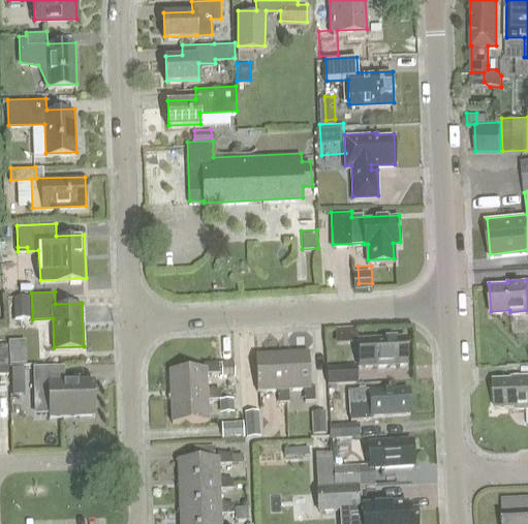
[(30,314),(30,294),(14,295),(14,315),(30,314)]
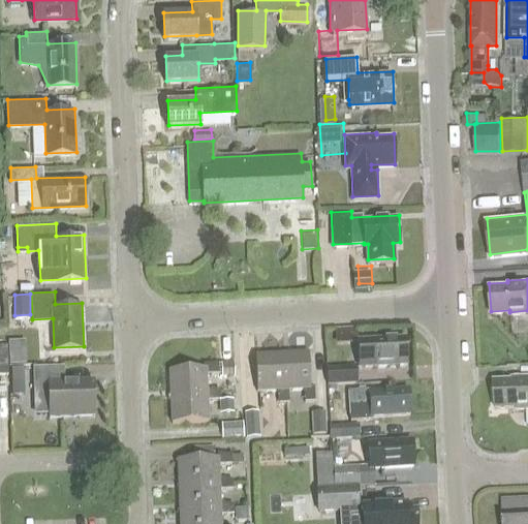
[(407,362),(405,335),(359,337),(361,364),(407,362)]
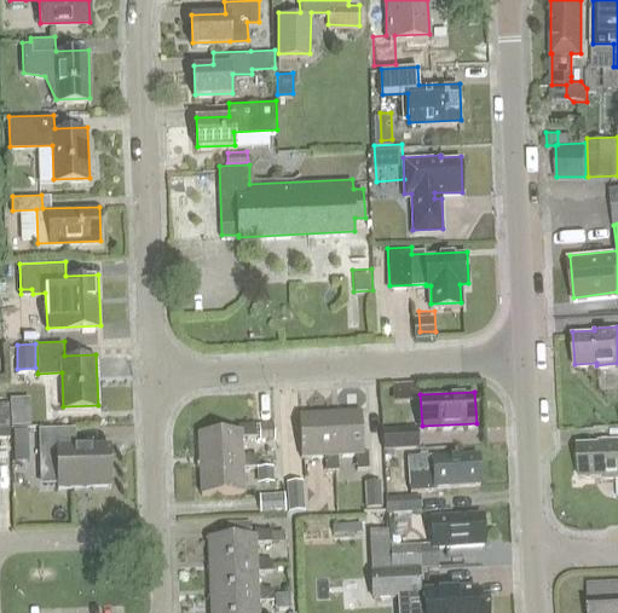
[(0,434),(10,434),(9,400),(0,400),(0,434)]
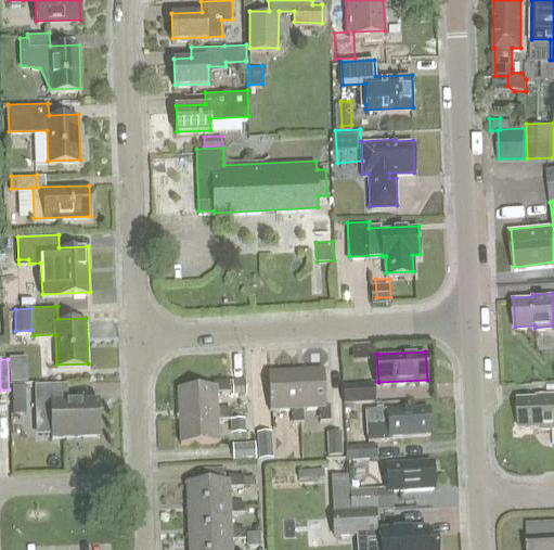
[(320,406),(320,413),(320,419),(331,418),(330,403),(325,403),(324,367),(296,368),(298,407),(303,407),(320,406)]
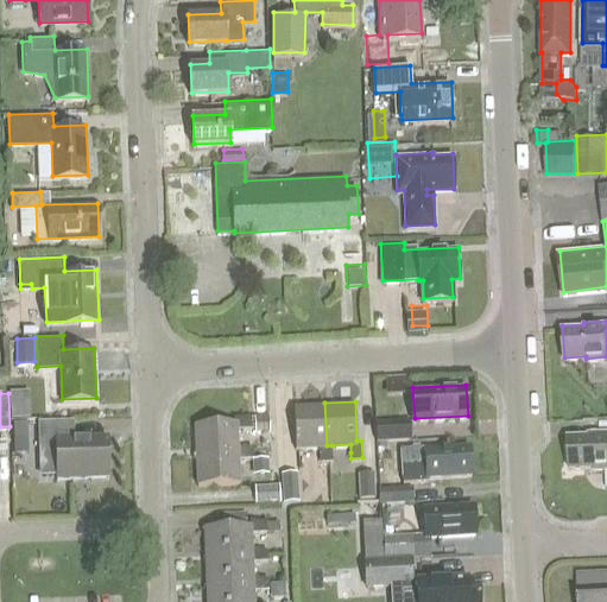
[(327,445),(324,403),(295,404),(296,445),(321,444),(321,460),(333,458),(332,445),(327,445)]
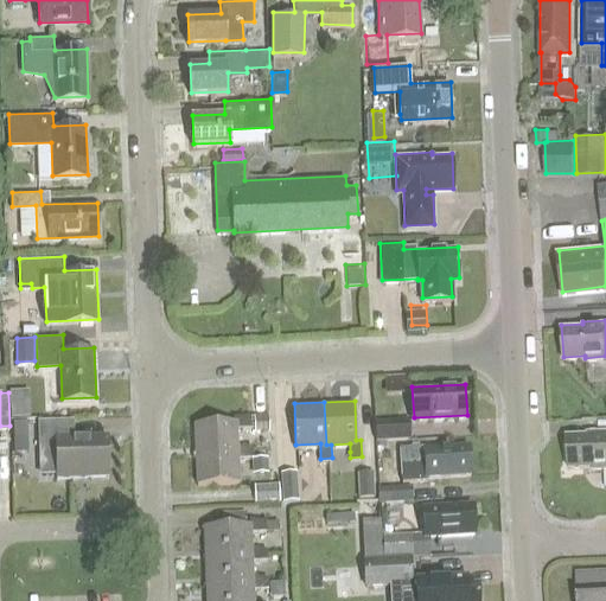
[(270,427),(269,411),(254,413),(255,428),(270,427)]
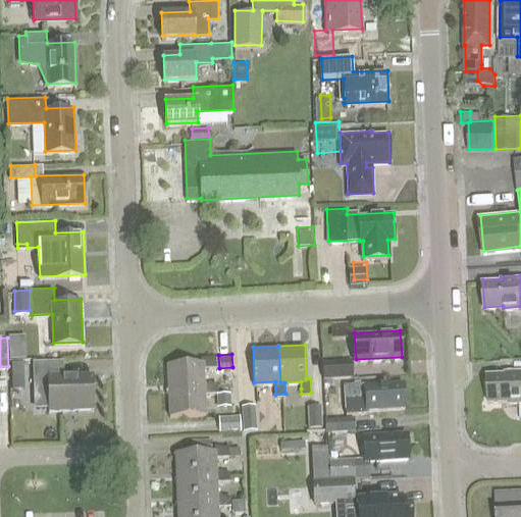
[(204,386),(204,381),(203,365),(216,365),(215,356),(201,357),(201,360),(167,361),(168,388),(204,386)]
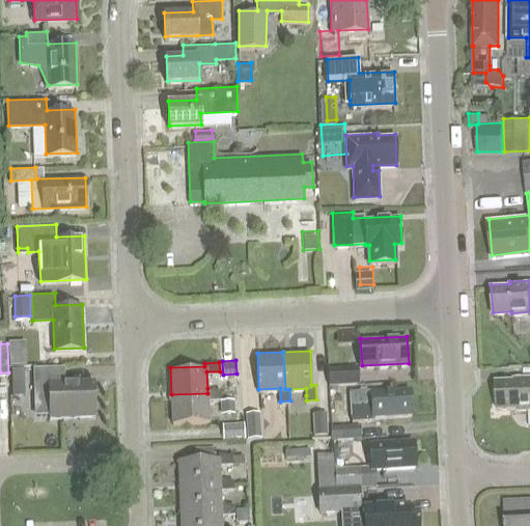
[(359,382),(358,364),(328,365),(329,383),(359,382)]
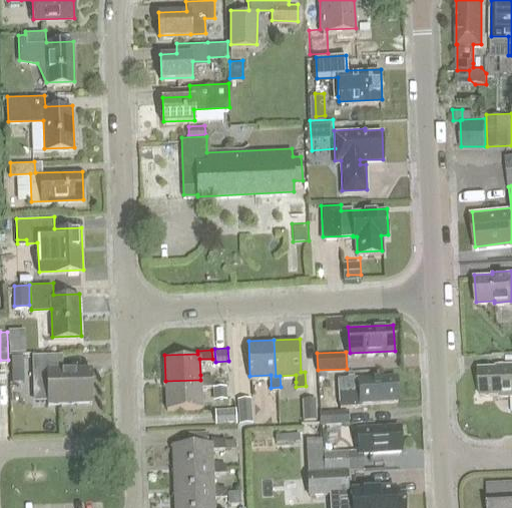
[(49,401),(91,400),(90,366),(61,367),(61,353),(35,354),(36,378),(48,377),(49,401)]
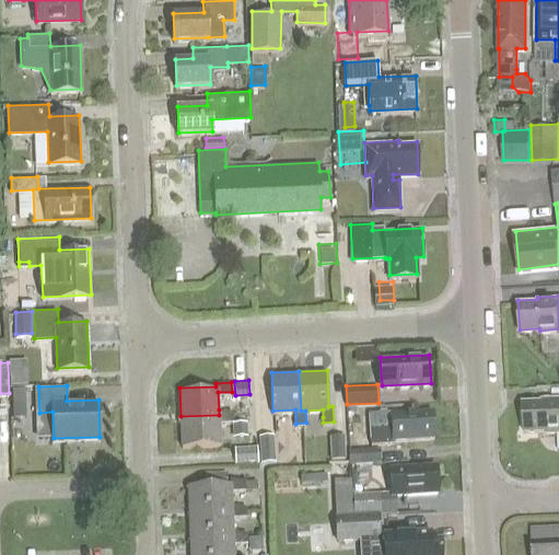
[(25,386),(13,386),(13,400),(26,400),(25,386)]
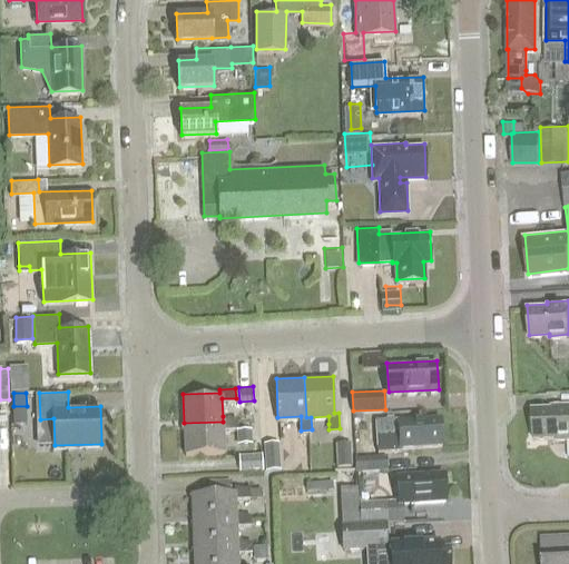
[(568,403),(551,404),(551,406),(532,407),(535,436),(555,435),(555,438),(568,436),(568,403)]
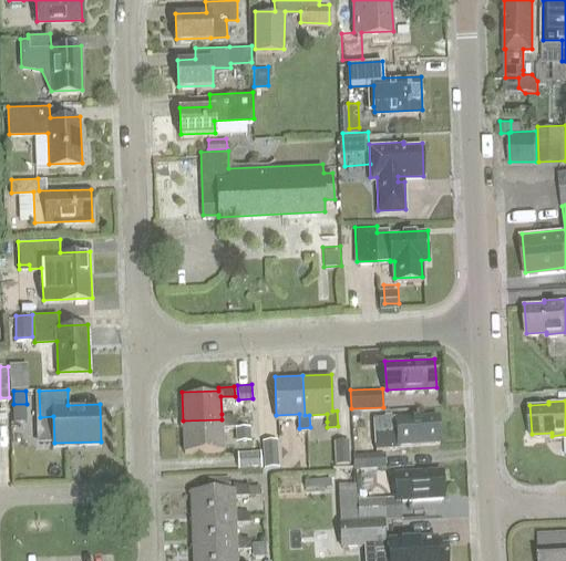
[(395,414),(373,415),(374,428),(376,447),(399,445),(399,443),(440,440),(438,412),(418,414),(400,415),(395,415),(395,414)]
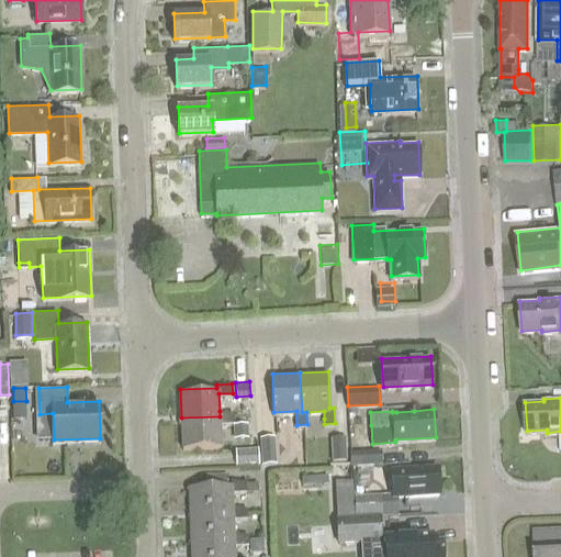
[(234,410),(220,411),(220,416),(181,418),(182,446),(221,445),(221,422),(234,422),(234,410)]
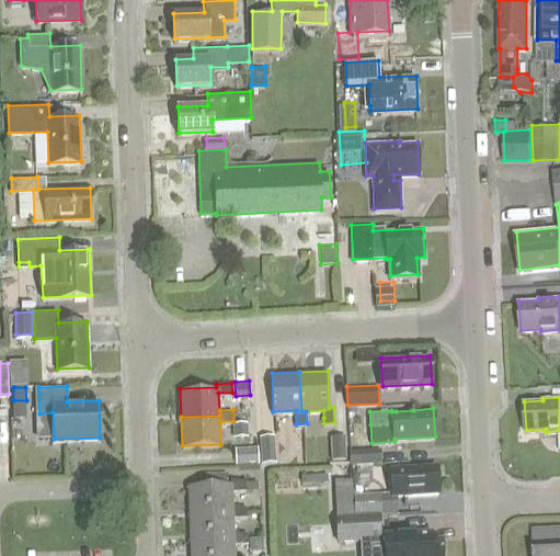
[(249,434),(248,420),(233,421),(233,435),(249,434)]
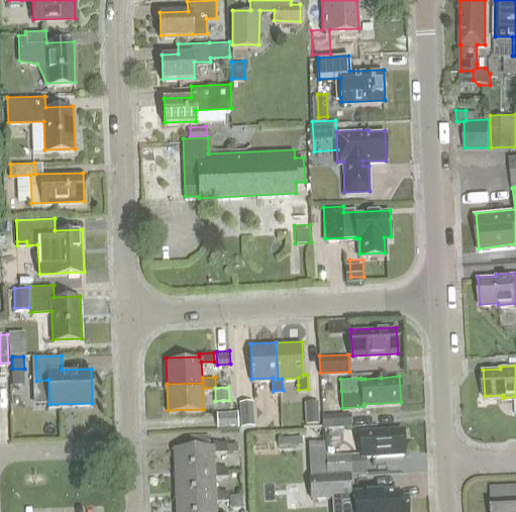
[(254,424),(253,398),(239,399),(240,425),(254,424)]
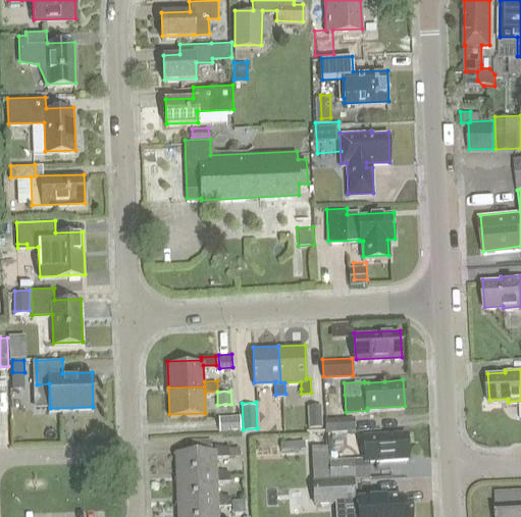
[(309,425),(322,425),(321,404),(308,404),(309,425)]
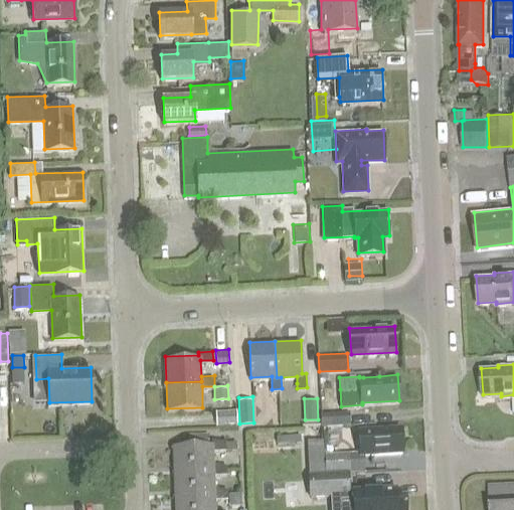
[(237,420),(236,407),(216,409),(217,422),(237,420)]
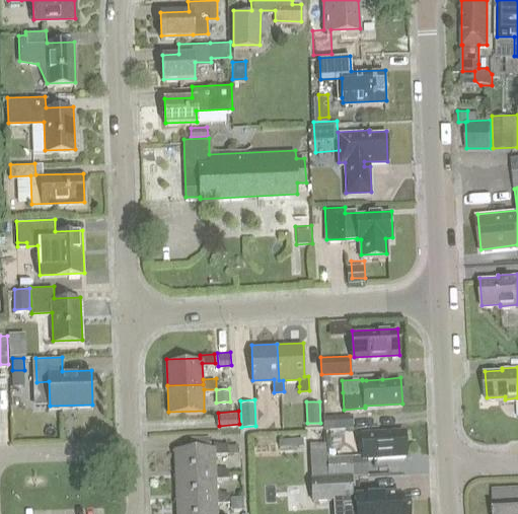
[(353,425),(353,413),(323,414),(324,427),(353,425)]
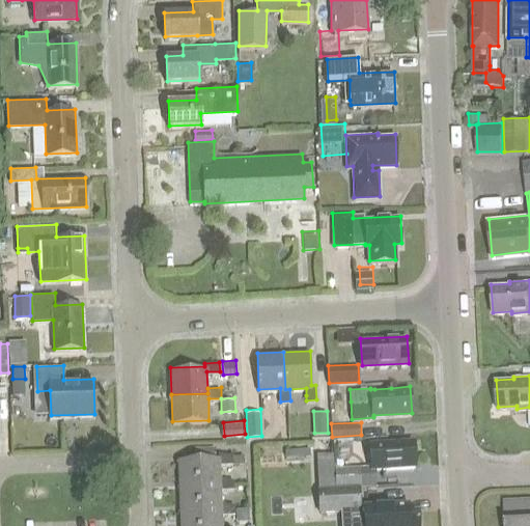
[(370,442),(371,463),(335,465),(336,485),(361,482),(361,485),(377,485),(375,466),(415,464),(413,440),(370,442)]
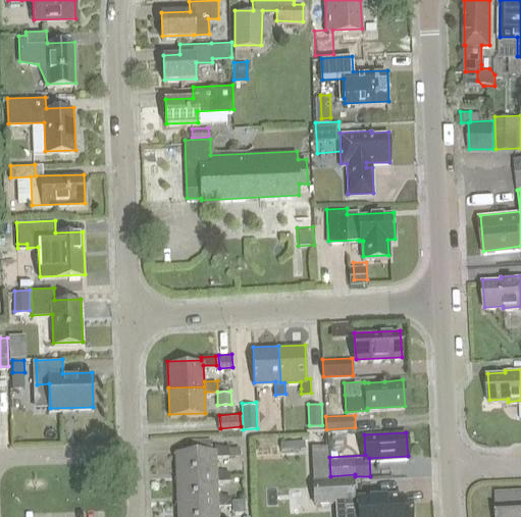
[(212,449),(212,437),(191,438),(191,450),(212,449)]
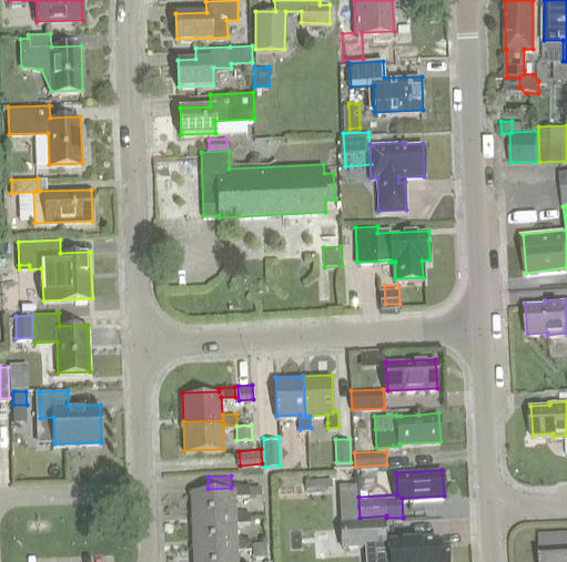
[(356,481),(340,482),(340,488),(342,545),(386,543),(385,518),(358,519),(356,488),(356,481)]
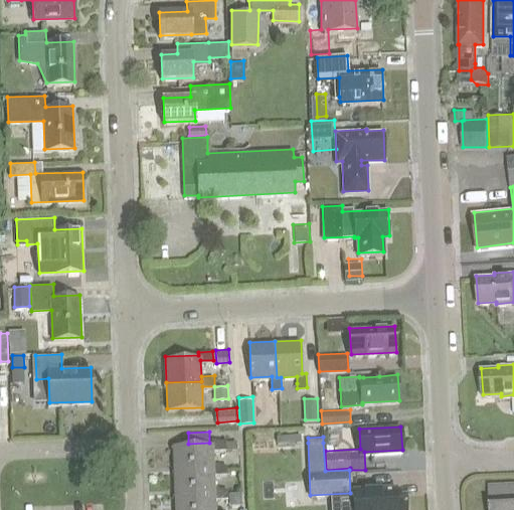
[(237,439),(225,440),(211,438),(212,444),(173,446),(174,470),(213,468),(213,463),(213,449),(237,448),(237,439)]
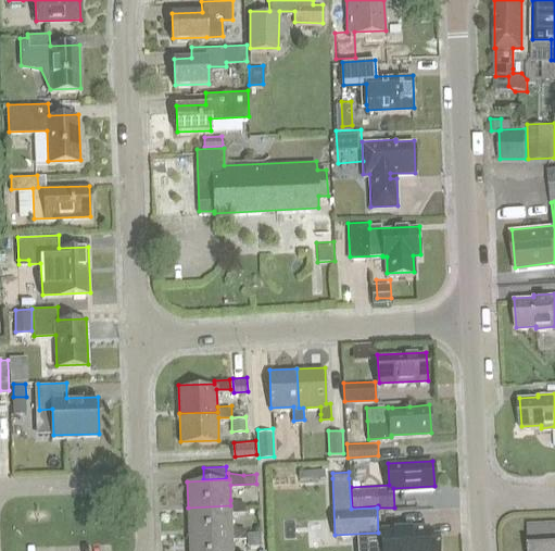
[(275,479),(277,542),(306,541),(304,478),(275,479)]
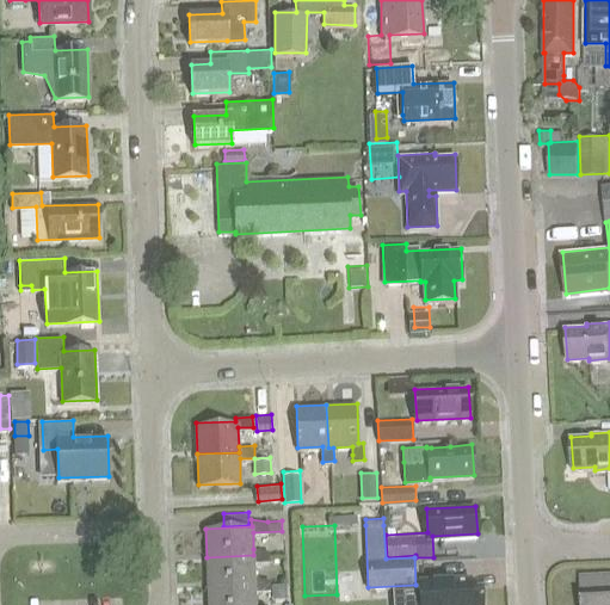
[(253,555),(207,557),(208,586),(254,584),(254,576),(254,561),(269,560),(269,550),(253,549),(253,555)]
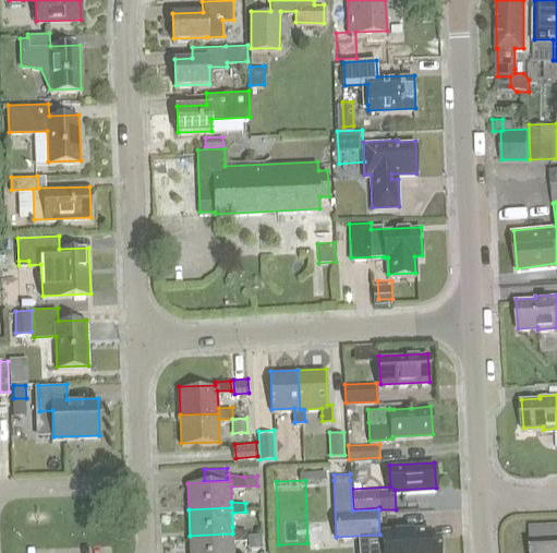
[(556,520),(529,523),(530,552),(556,552),(556,520)]
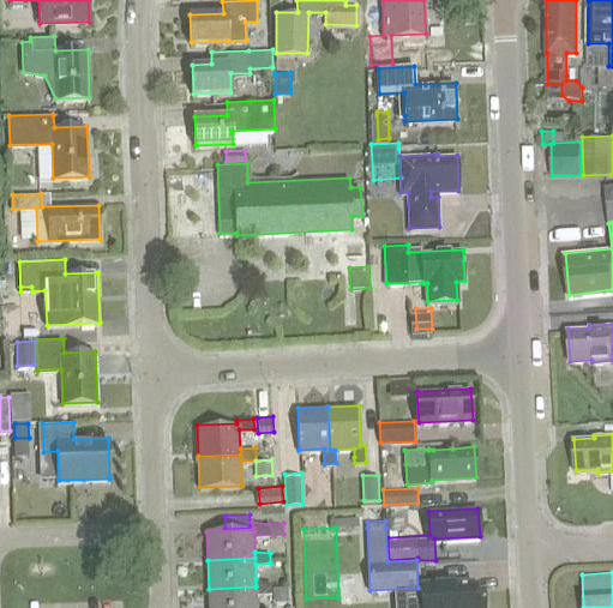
[(256,587),(209,589),(209,607),(257,607),(257,593),(271,591),(271,582),(256,579),(256,587)]
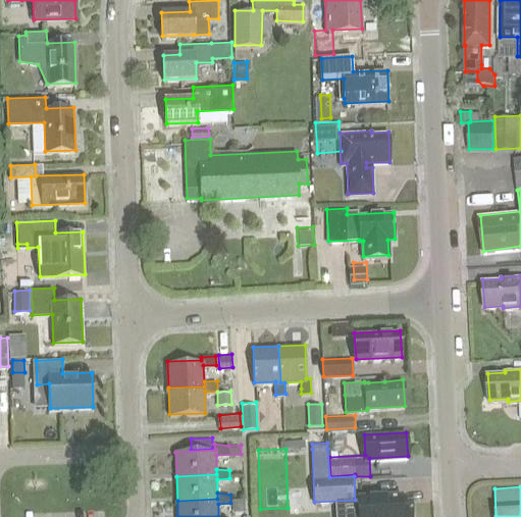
[(411,516),(411,499),(402,500),(402,493),(358,496),(359,516),(411,516)]
